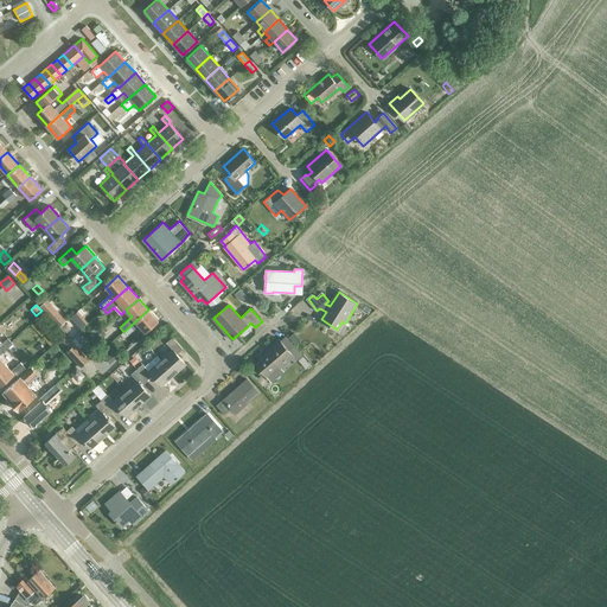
[(81,307),(72,315),(77,320),(85,313),(81,307)]
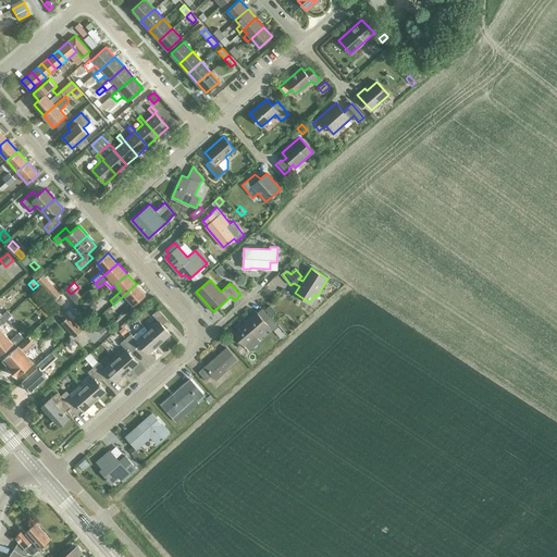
[(146,295),(136,284),(113,305),(116,308),(127,298),(134,306),(146,295)]
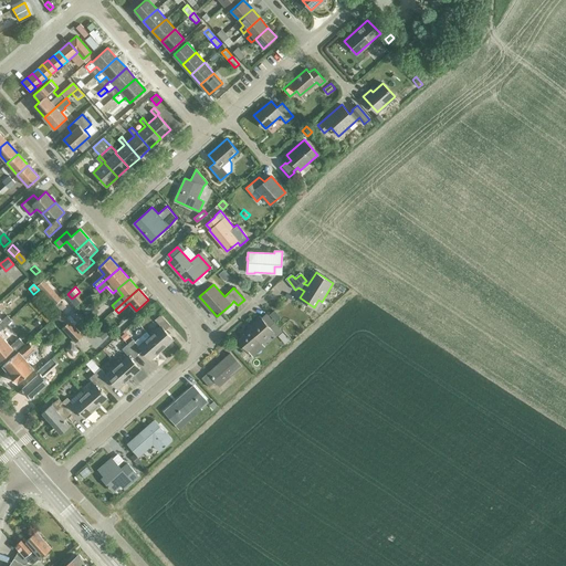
[(53,291),(46,296),(55,305),(59,302),(61,299),(53,291)]
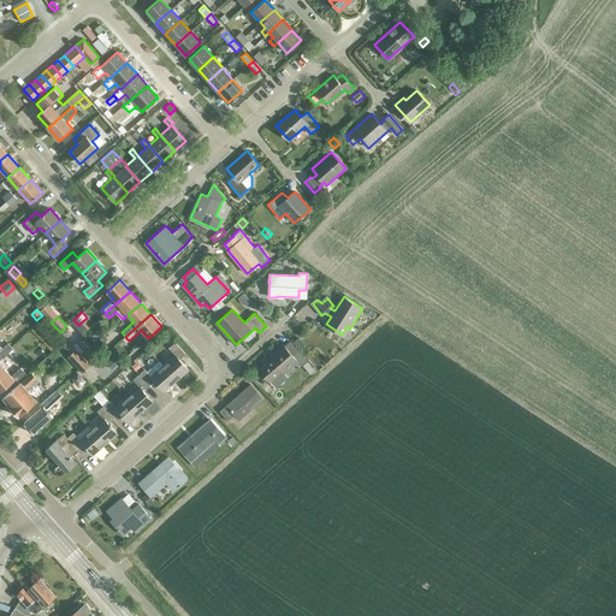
[(84,323),(77,329),(82,333),(89,327),(84,323)]
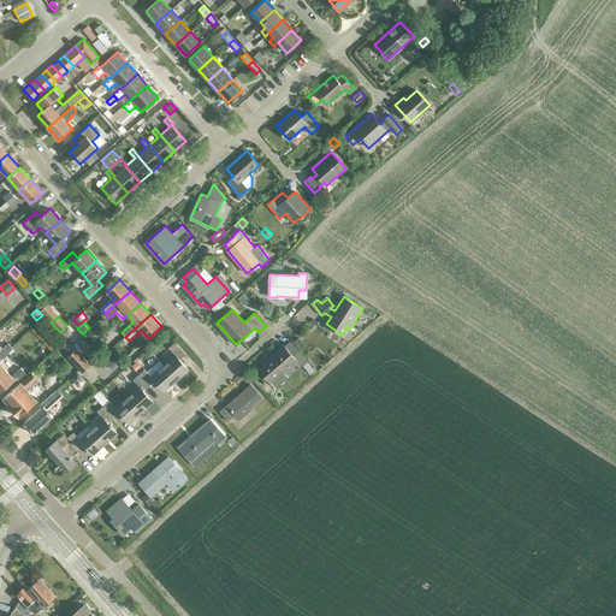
[(64,329),(60,332),(66,339),(70,336),(64,329)]
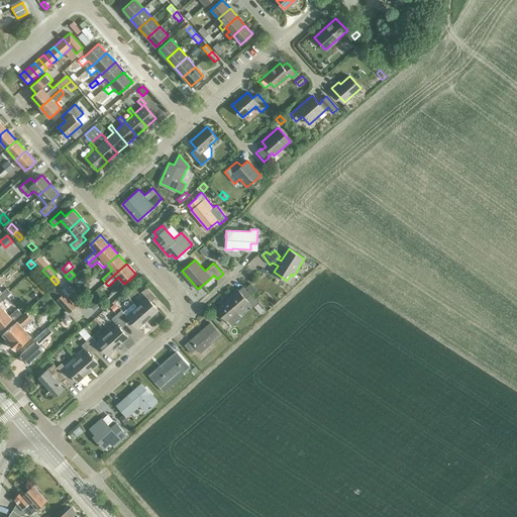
[(2,292),(0,290),(0,284),(1,284),(0,282),(0,302),(11,293),(7,288),(2,292)]
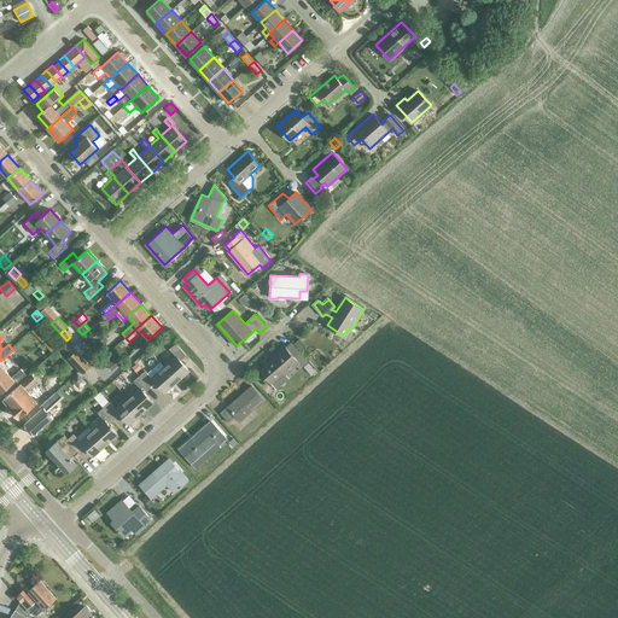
[(299,339),(292,345),(298,353),(305,347),(299,339)]
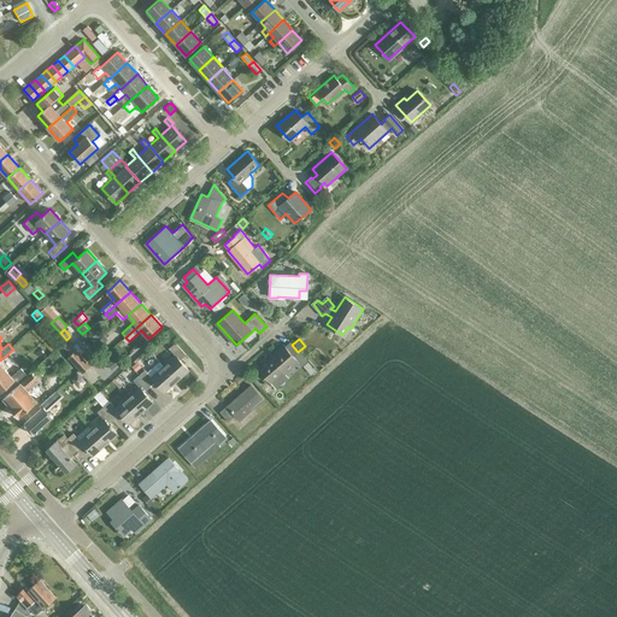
[(83,374),(90,366),(68,340),(62,345),(71,354),(69,357),(83,374)]
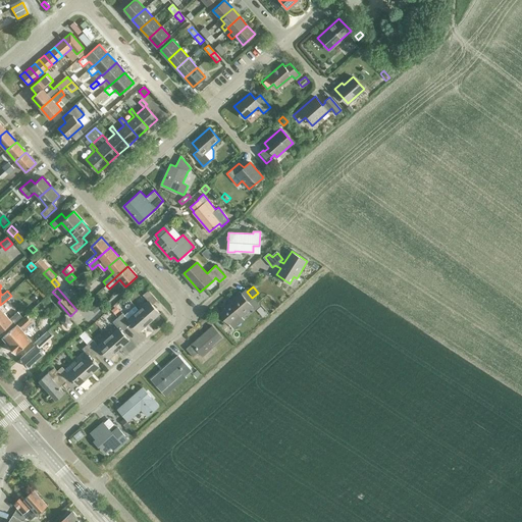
[(149,301),(139,309),(150,322),(160,313),(153,305),(158,301),(149,290),(144,295),(149,301)]
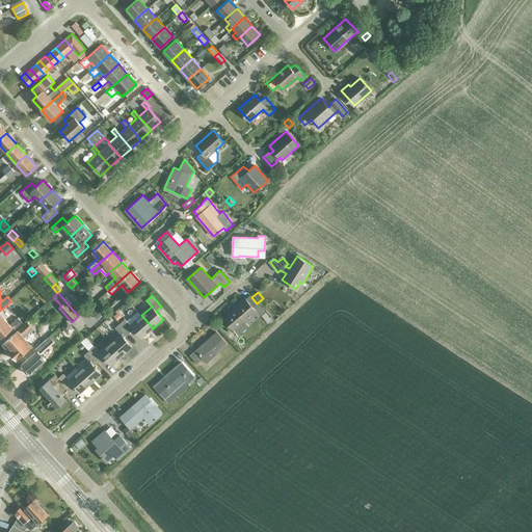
[(257,303),(251,297),(250,295),(245,299),(244,297),(235,307),(236,309),(223,319),(233,329),(243,320),(245,323),(257,313),(260,316),(264,312),(257,303)]
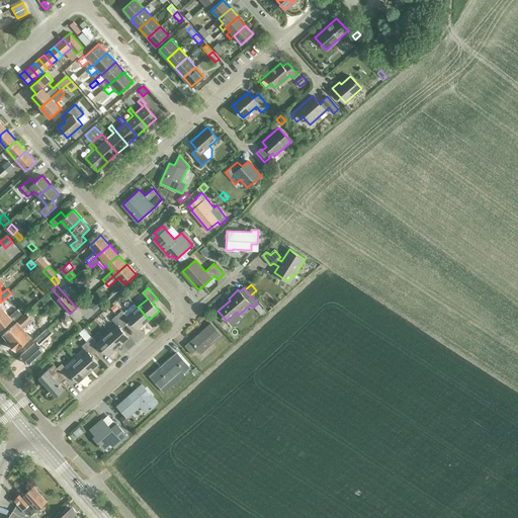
[(94,312),(103,304),(98,297),(89,306),(94,312)]
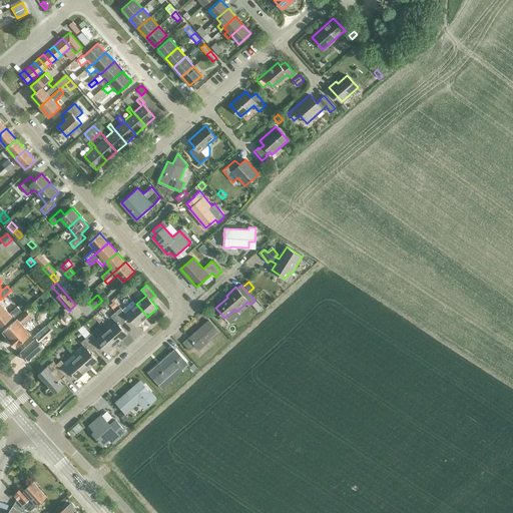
[(147,317),(136,304),(133,301),(123,310),(121,307),(115,312),(125,322),(130,318),(136,326),(147,317)]
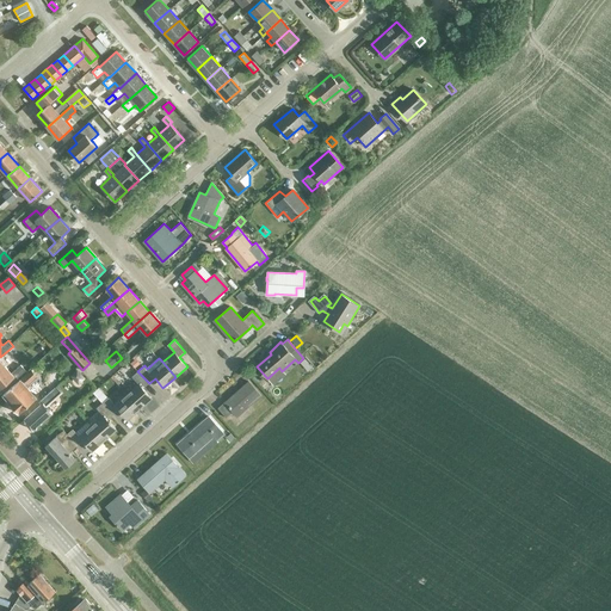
[(17,383),(29,372),(22,364),(11,374),(0,359),(0,388),(12,378),(17,383)]
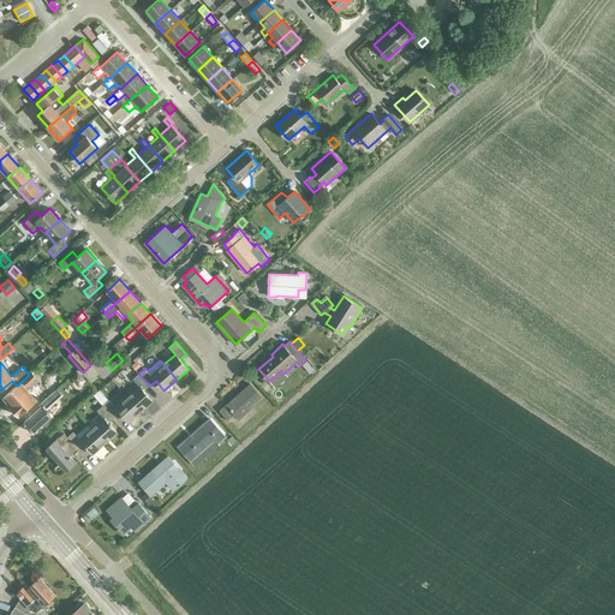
[(78,370),(71,376),(75,381),(78,386),(85,380),(78,370)]
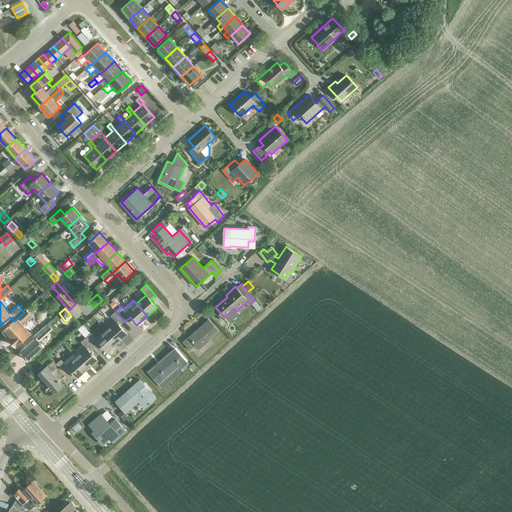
[(24,312),(14,321),(3,331),(9,337),(8,338),(16,346),(31,333),(23,323),(32,315),(27,310),(24,312)]
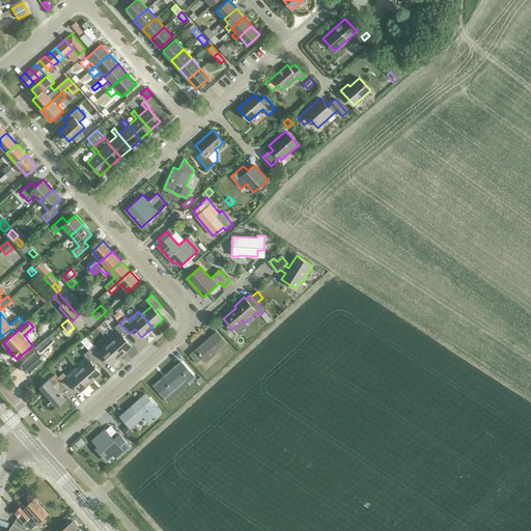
[(130,333),(119,323),(115,327),(120,333),(110,342),(121,355),(132,345),(124,337),(130,333)]
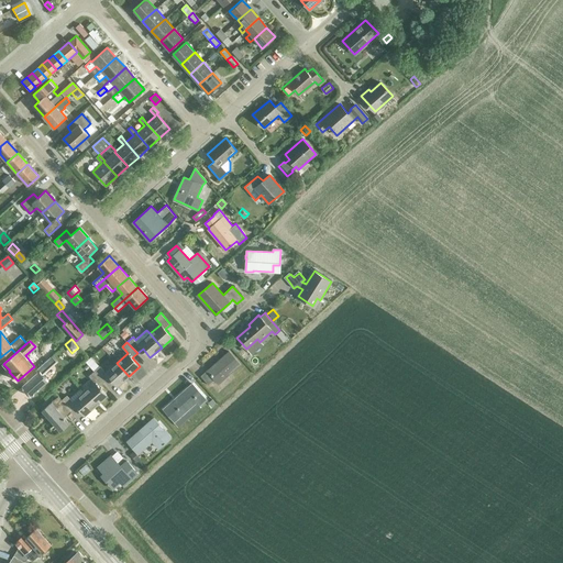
[(219,385),(241,365),(229,351),(207,370),(201,375),(209,384),(214,379),(219,385)]
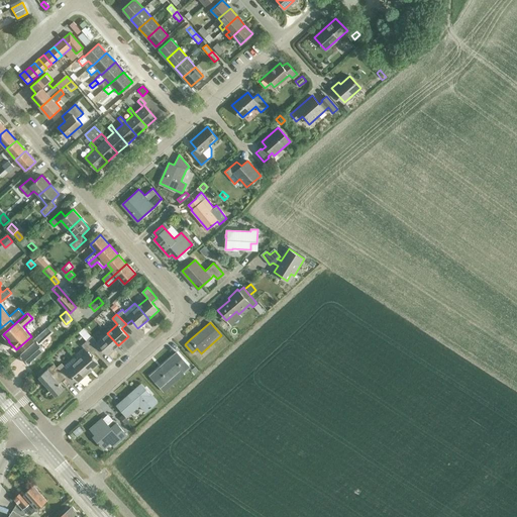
[(38,342),(50,331),(47,327),(34,338),(36,340),(20,354),(28,364),(44,349),(38,342)]
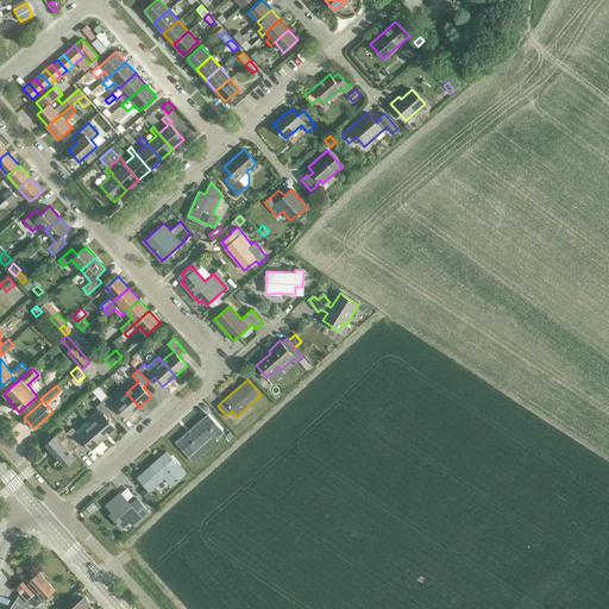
[(108,396),(102,401),(113,413),(119,408),(126,418),(139,407),(126,393),(114,403),(108,396)]
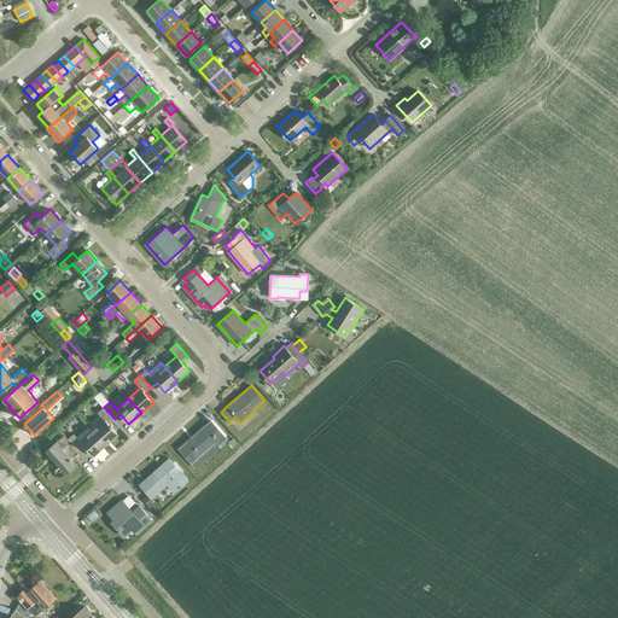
[(104,420),(92,430),(105,444),(117,433),(109,424),(115,419),(104,407),(98,412),(104,420)]
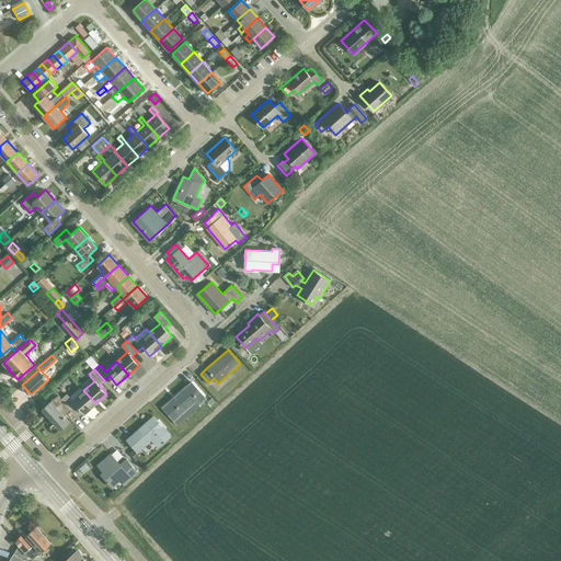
[(198,404),(205,399),(192,382),(163,408),(174,420),(195,401),(198,404)]
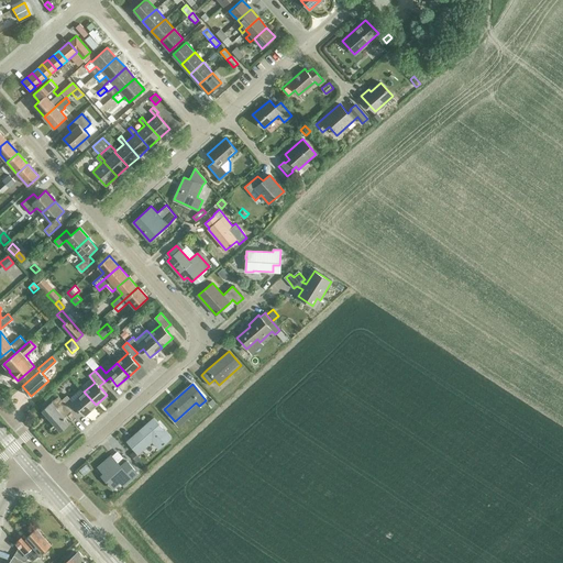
[(67,395),(62,400),(72,411),(77,406),(85,415),(96,405),(84,392),(73,401),(67,395)]
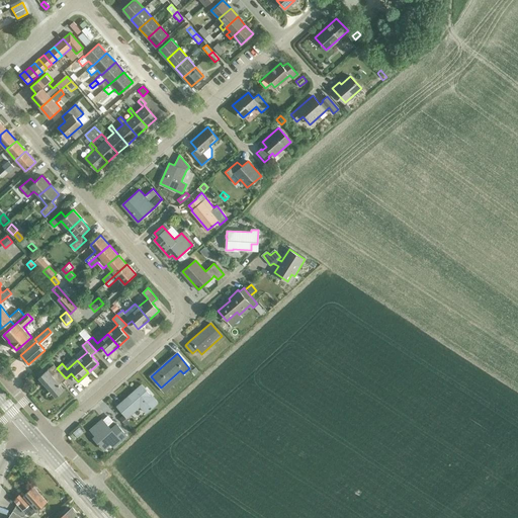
[(66,378),(57,368),(54,364),(39,377),(56,396),(63,390),(59,384),(66,378)]
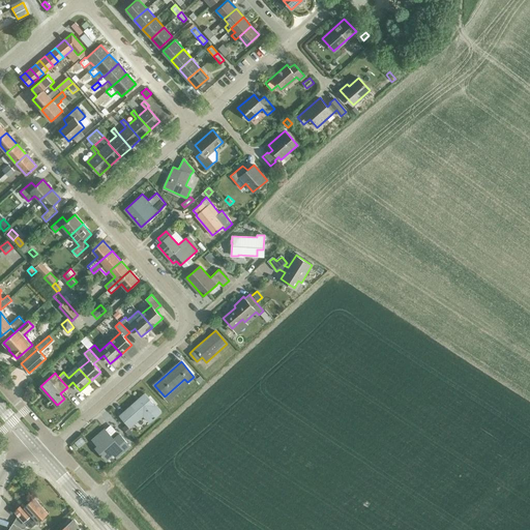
[(149,422),(160,412),(146,395),(136,405),(134,403),(125,411),(126,412),(121,417),(129,427),(142,415),(149,422)]
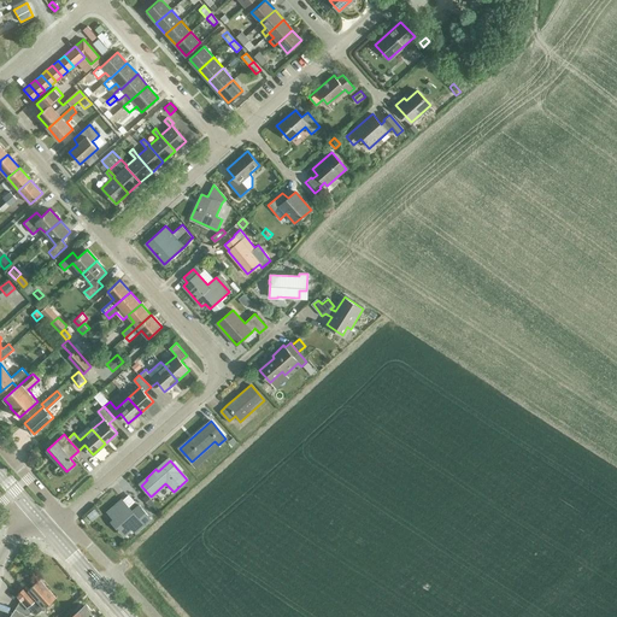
[(146,494),(142,498),(150,506),(153,503),(146,494)]
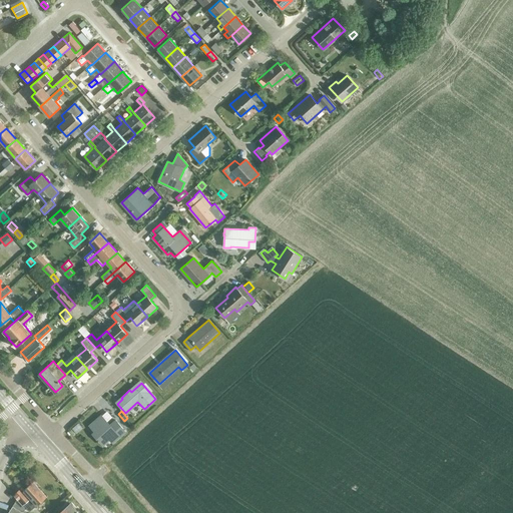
[(112,443),(125,431),(115,421),(110,425),(101,415),(89,426),(94,432),(92,434),(102,445),(108,439),(112,443)]
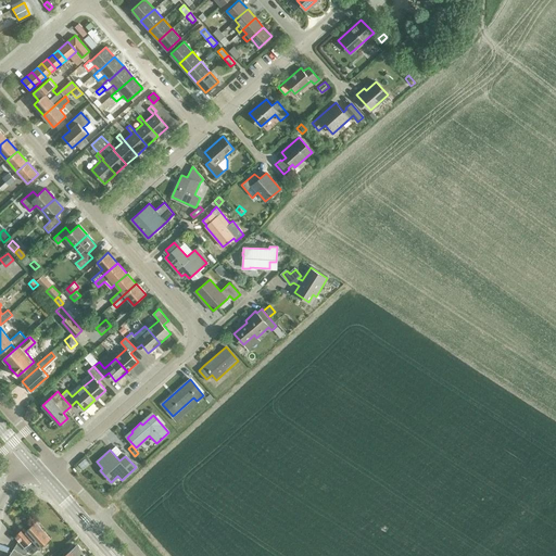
[(24,555),(28,551),(32,553),(49,539),(36,522),(25,531),(23,529),(15,535),(19,540),(13,548),(24,555)]
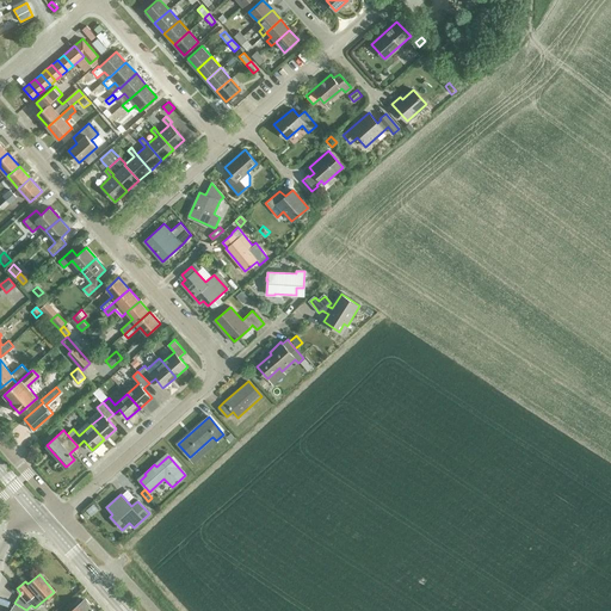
[(93,610),(84,600),(71,610),(93,610)]
